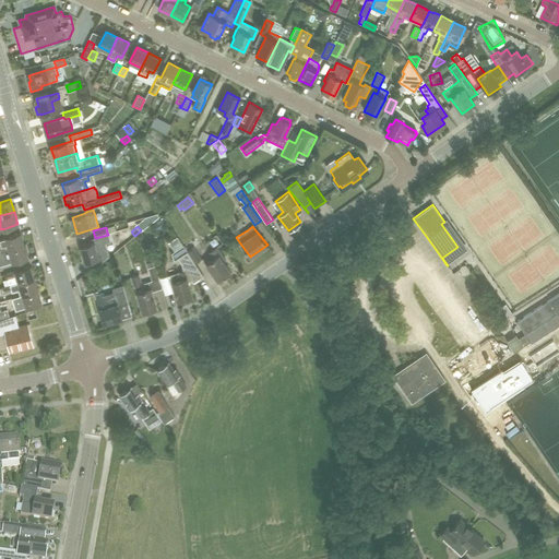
[(24,245),(21,233),(0,238),(0,249),(1,252),(24,245)]
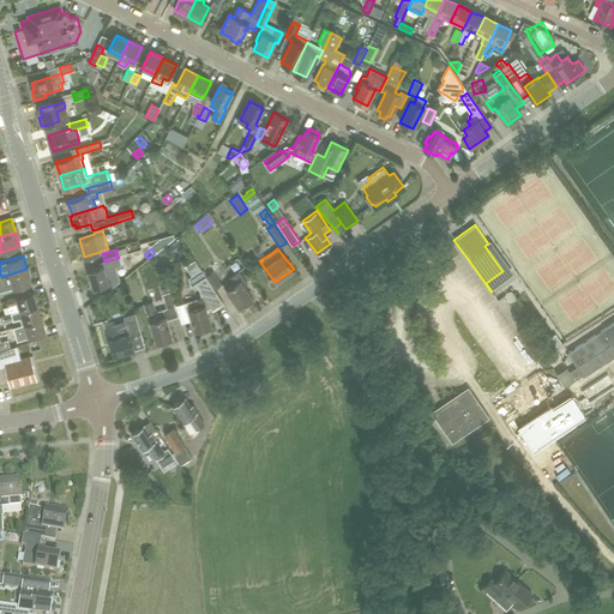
[(108,283),(106,275),(122,270),(120,262),(103,266),(89,271),(94,288),(108,283)]
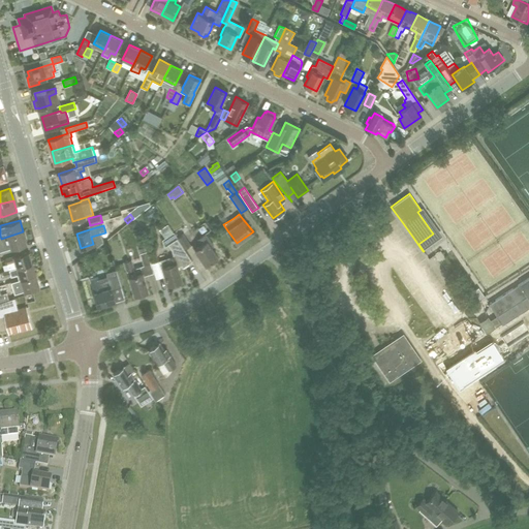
[(184,249),(174,234),(174,232),(173,234),(167,225),(160,230),(165,239),(162,240),(165,248),(168,245),(172,250),(174,256),(176,255),(180,267),(182,266),(183,268),(192,261),(184,249)]
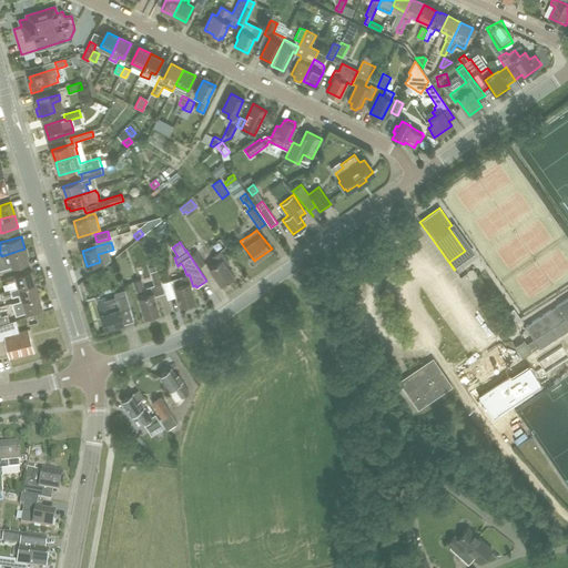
[(203,247),(200,242),(186,251),(198,267),(204,263),(196,251),(203,247)]
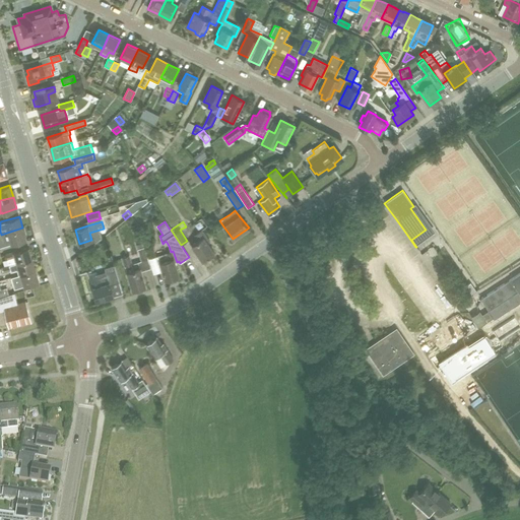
[(26,236),(24,228),(22,229),(22,228),(1,235),(0,235),(0,236),(2,242),(0,242),(0,245),(0,247),(4,247),(26,240),(25,236),(26,236)]
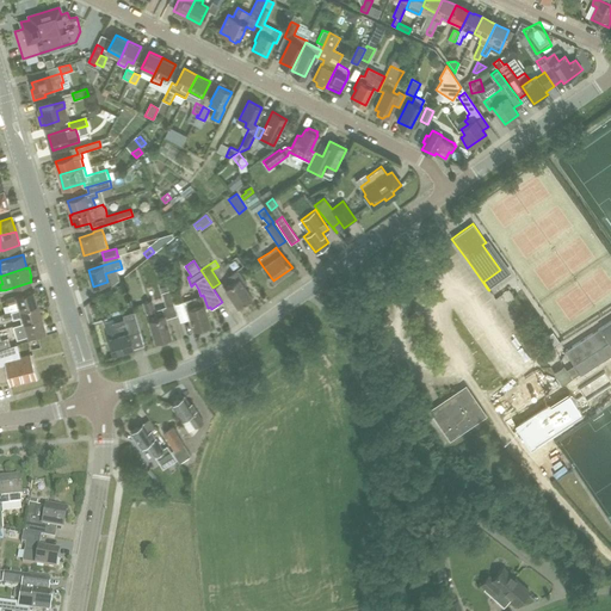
[(226,288),(238,306),(252,296),(241,281),(244,279),(238,270),(229,276),(233,282),(226,288)]
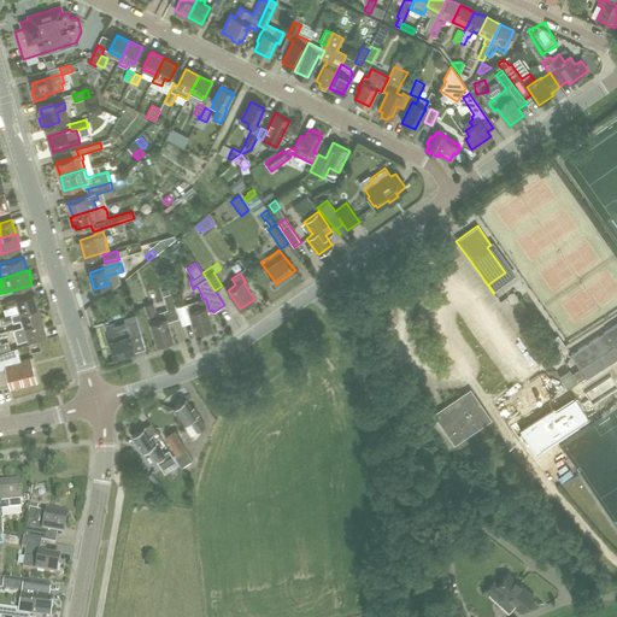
[(176,306),(172,293),(164,295),(169,309),(176,306)]
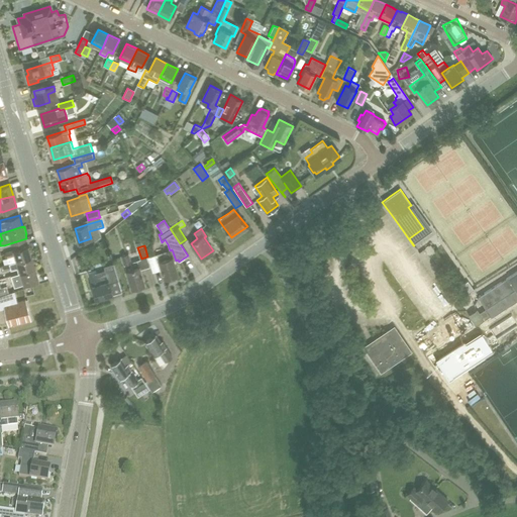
[(31,257),(28,246),(6,252),(7,257),(15,255),(17,262),(31,257)]
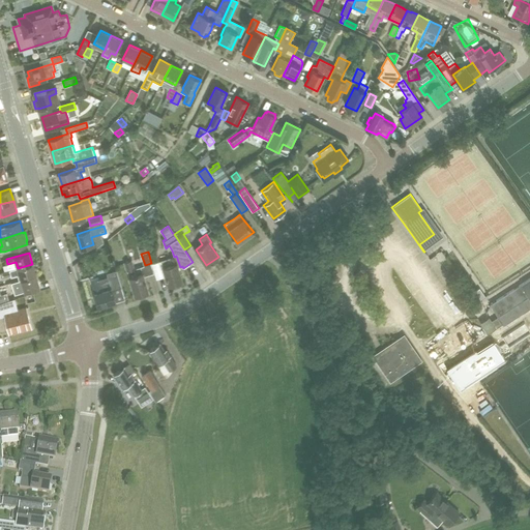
[(178,267),(180,267),(176,256),(174,257),(160,261),(163,267),(169,285),(171,284),(171,286),(180,284),(179,282),(182,281),(178,267)]
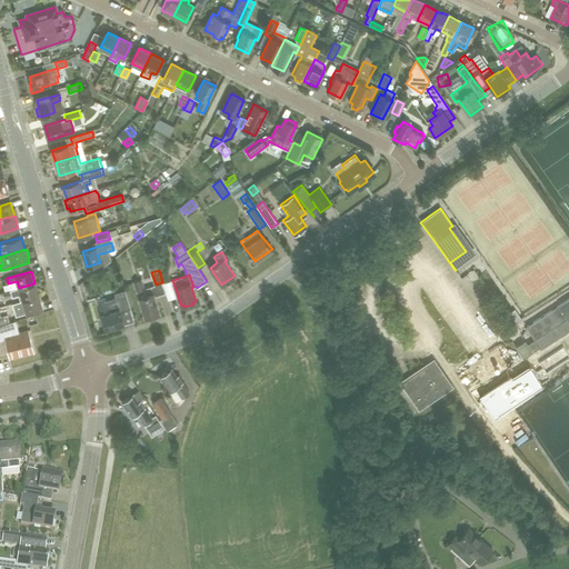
[(145,317),(160,312),(153,292),(151,286),(145,288),(142,279),(135,282),(137,290),(138,290),(139,297),(145,317)]
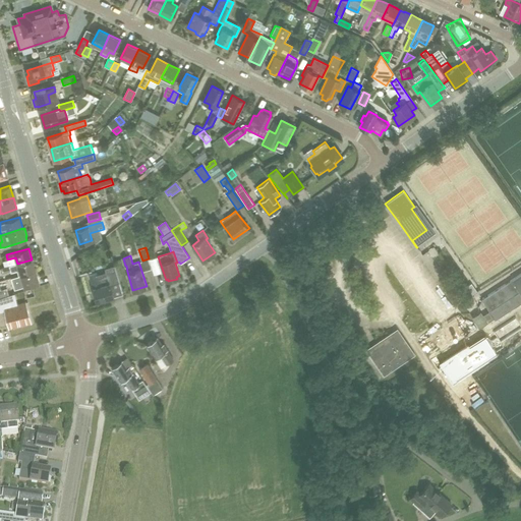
[(36,271),(32,259),(17,264),(3,269),(4,274),(11,272),(11,273),(19,271),(21,275),(36,271)]
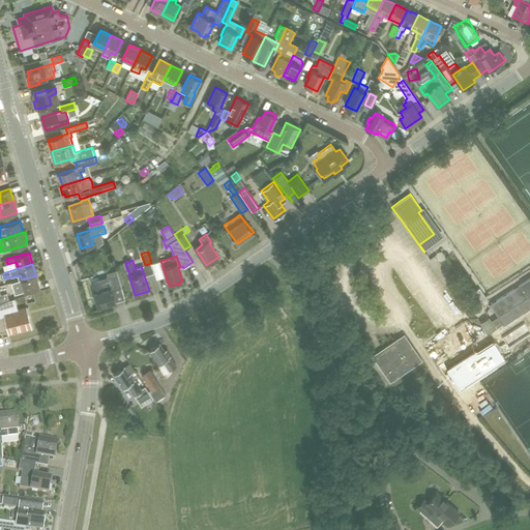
[(98,306),(116,301),(113,290),(122,288),(117,272),(107,275),(108,278),(99,281),(98,277),(91,280),(95,293),(94,293),(98,306)]
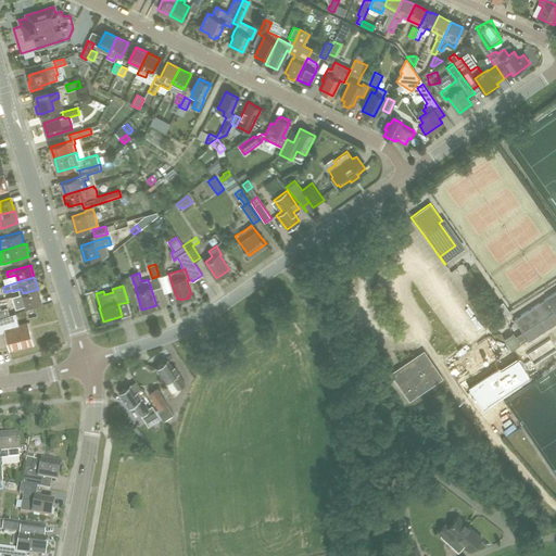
[(41,301),(38,289),(23,293),(25,301),(15,303),(17,308),(41,301)]
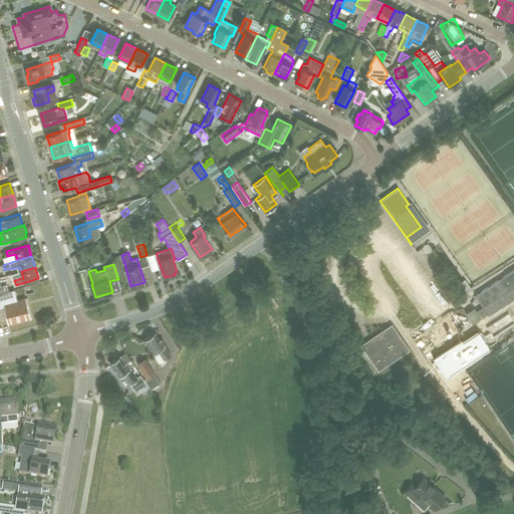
[(513,270),(478,293),(475,295),(475,296),(488,316),(513,299),(513,270)]
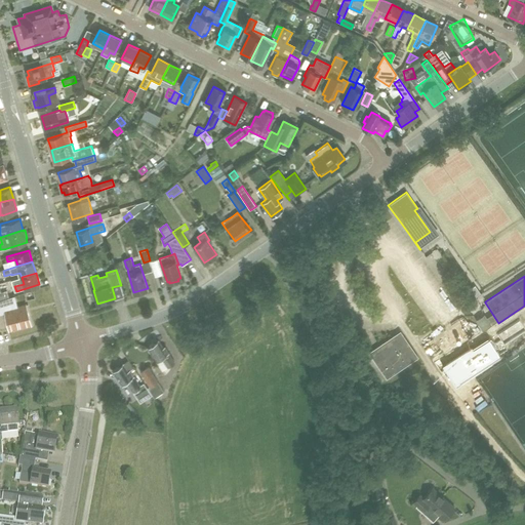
[(471,288),(469,290),(472,293),(474,297),(480,293),(475,286),(473,286),(471,288)]
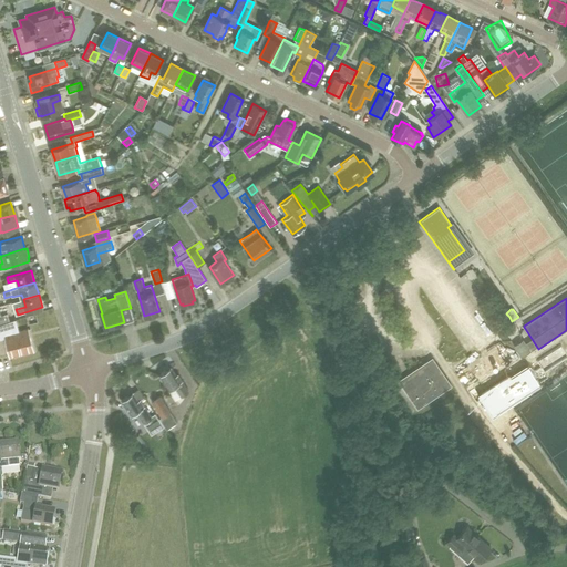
[(34,351),(28,329),(12,333),(11,327),(3,328),(10,358),(34,351)]
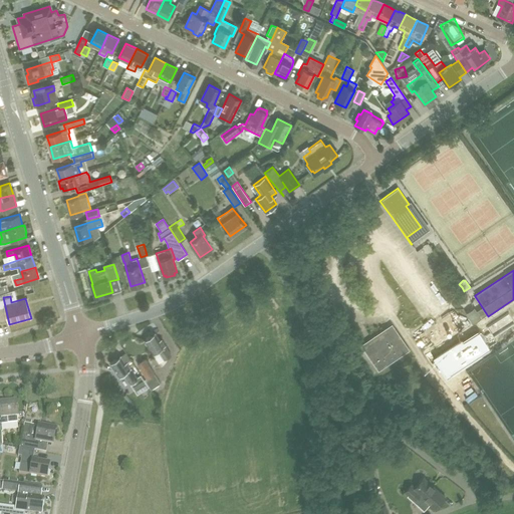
[(513,326),(513,306),(510,309),(511,311),(510,311),(511,313),(488,328),(489,330),(498,345),(509,338),(505,332),(513,326)]
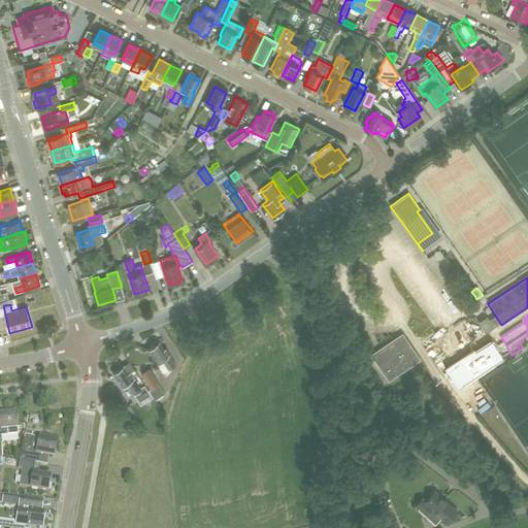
[(389,381),(420,360),(405,338),(397,337),(370,355),(389,381)]
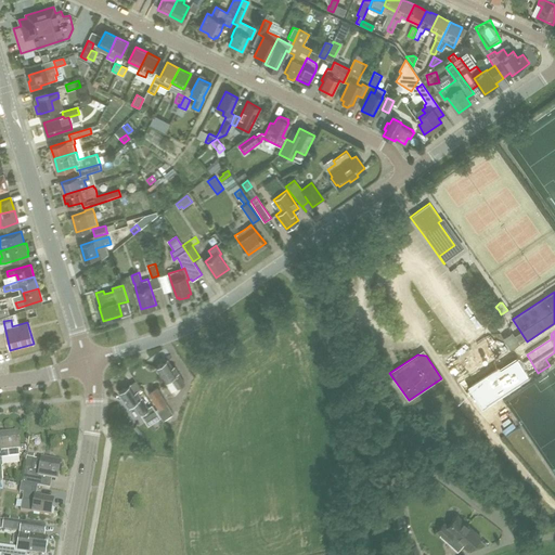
[(170,377),(177,388),(185,383),(173,366),(172,368),(167,359),(155,366),(165,381),(170,377)]
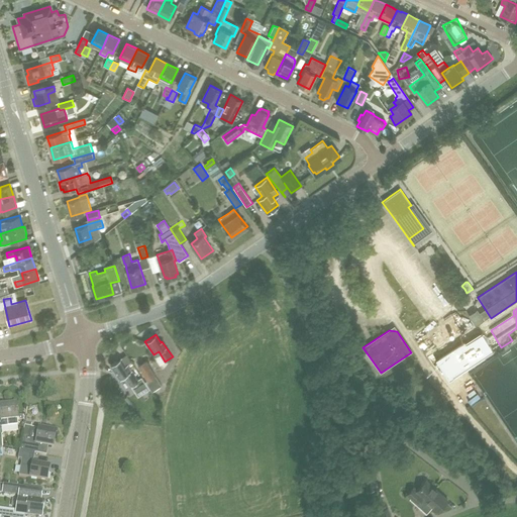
[(124,375),(131,385),(138,380),(127,365),(126,366),(121,357),(110,365),(119,378),(124,375)]
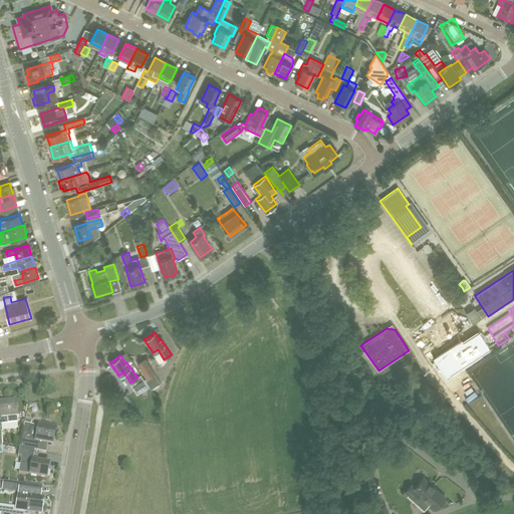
[(448,372),(456,367),(453,361),(450,356),(441,362),(448,372)]
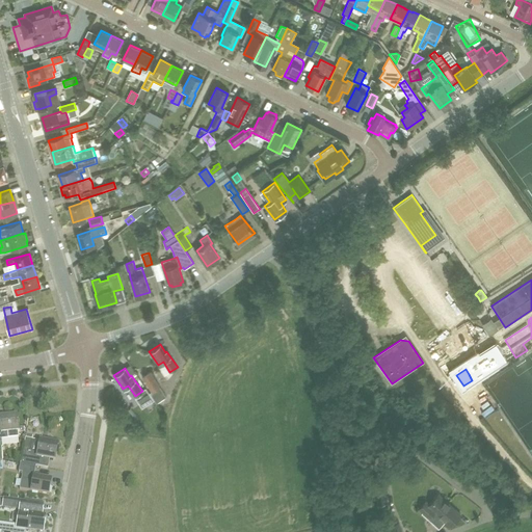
[(159,387),(150,372),(142,377),(152,392),(149,393),(157,404),(166,397),(159,387)]
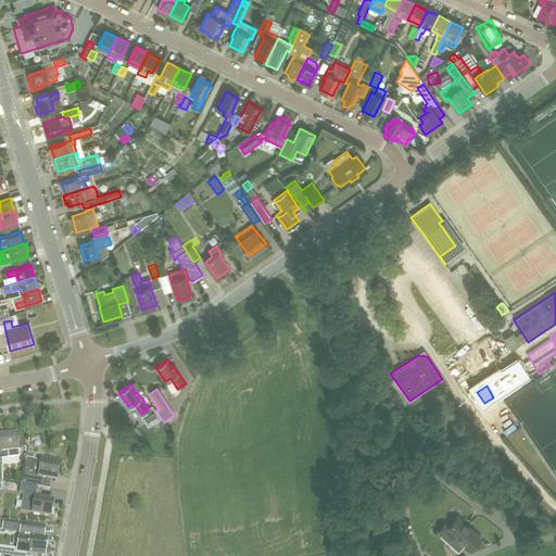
[(19,457),(16,434),(0,437),(0,447),(0,452),(0,481),(2,481),(1,467),(2,467),(1,459),(19,457)]
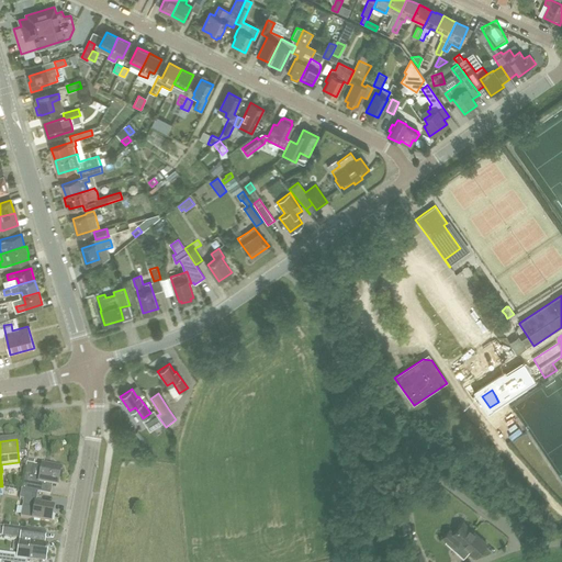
[(26,460),(21,491),(37,493),(40,493),(40,492),(42,484),(58,486),(60,470),(42,467),(33,464),(34,461),(26,460)]
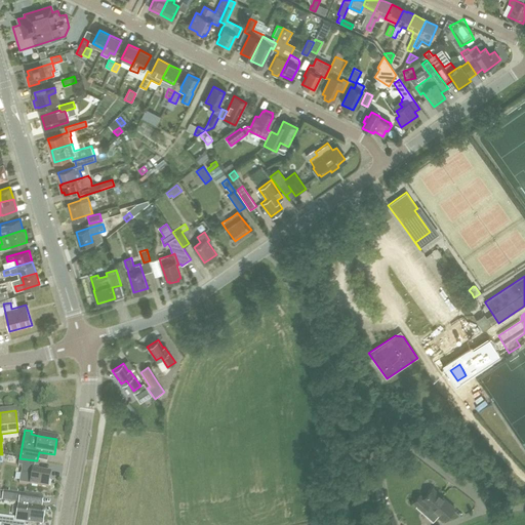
[(21,474),(18,484),(47,488),(49,474),(33,471),(35,460),(19,458),(19,459),(18,466),(22,467),(21,474)]
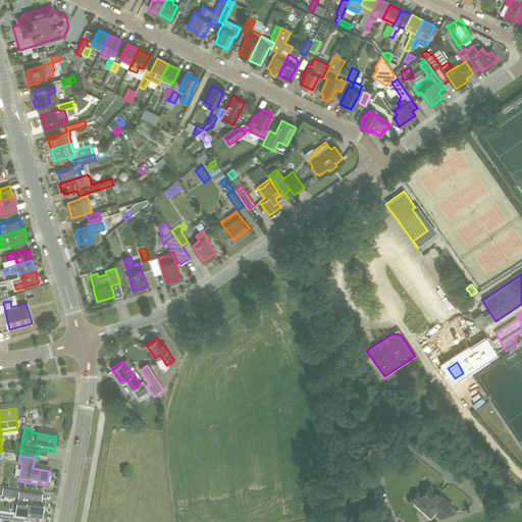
[(375,484),(367,485),(369,497),(377,496),(375,484)]
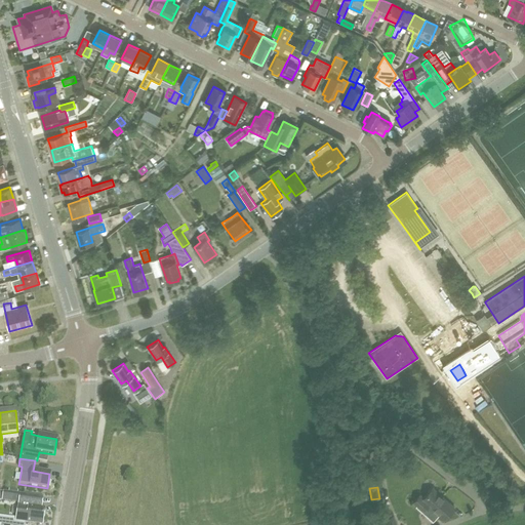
[(419,496),(413,502),(422,512),(428,516),(433,511),(438,515),(436,517),(442,523),(454,509),(432,488),(422,499),(419,496)]
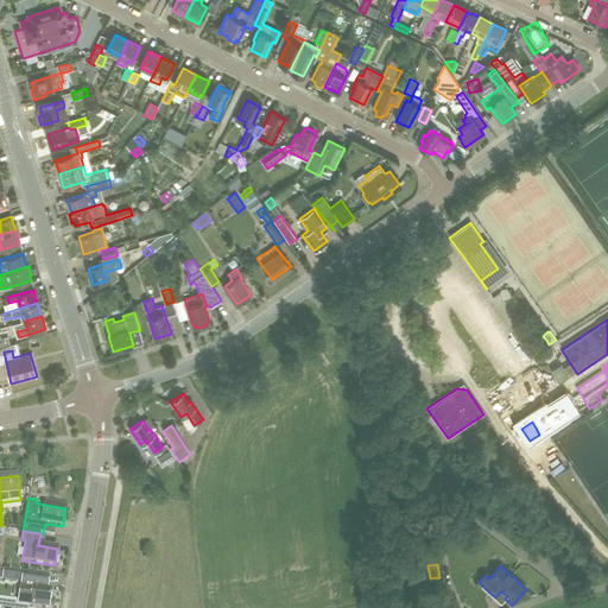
[(0,597),(0,607),(6,607),(29,607),(30,606),(45,607),(49,607),(52,590),(39,589),(40,583),(42,575),(26,574),(5,570),(0,569),(0,580),(21,582),(19,601),(0,597)]
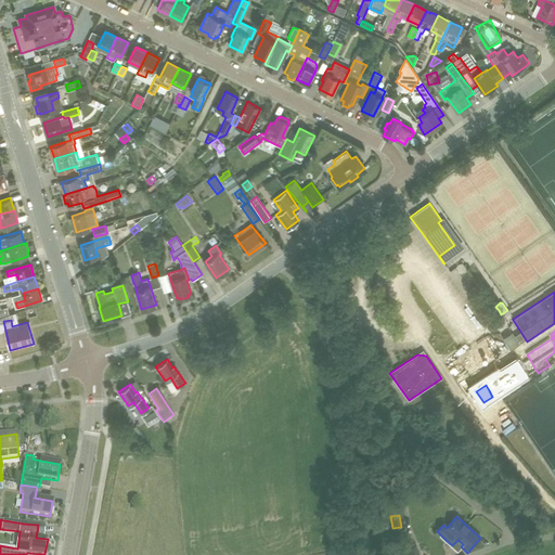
[(420,554),(415,545),(396,553),(397,554),(420,554)]
